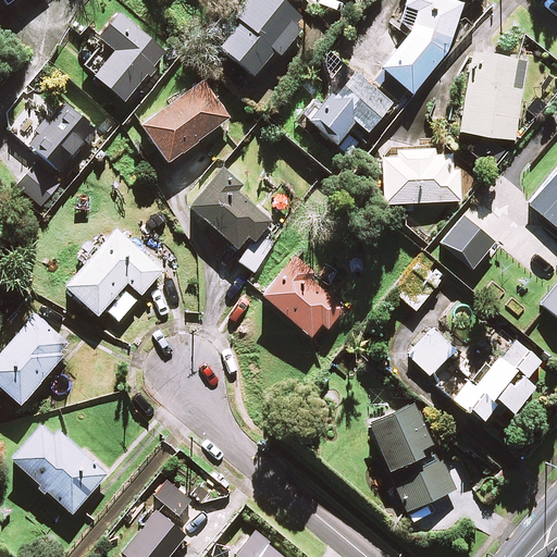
[(232,51),(227,56),(250,76),(272,50),(277,54),(300,29),(293,23),(299,16),(280,0),(244,0),(232,14),(238,20),(220,41),(232,51)]
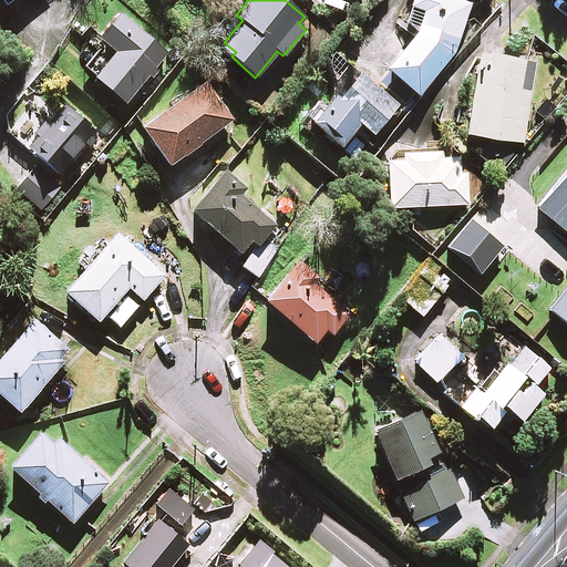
[(462,0),(410,0),(403,23),(419,28),(384,66),(389,71),(379,82),(406,105),(416,94),(455,49),(471,2),(462,0)]
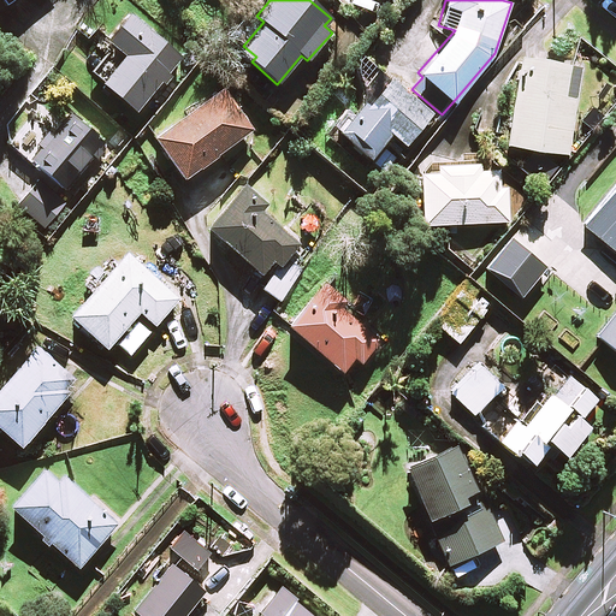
[(181,58),(130,13),(107,41),(125,57),(101,83),(134,112),(181,58)]
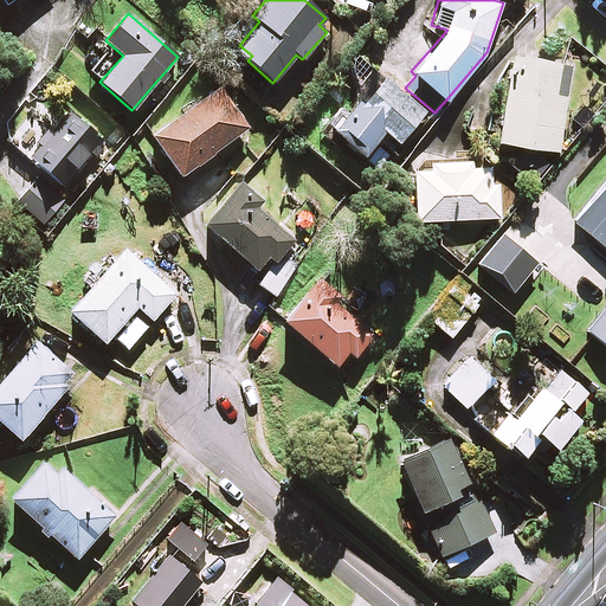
[(343,69),(365,88),(329,127),(363,158),(385,133),(399,146),(418,124),(427,114),(358,52),(343,69)]
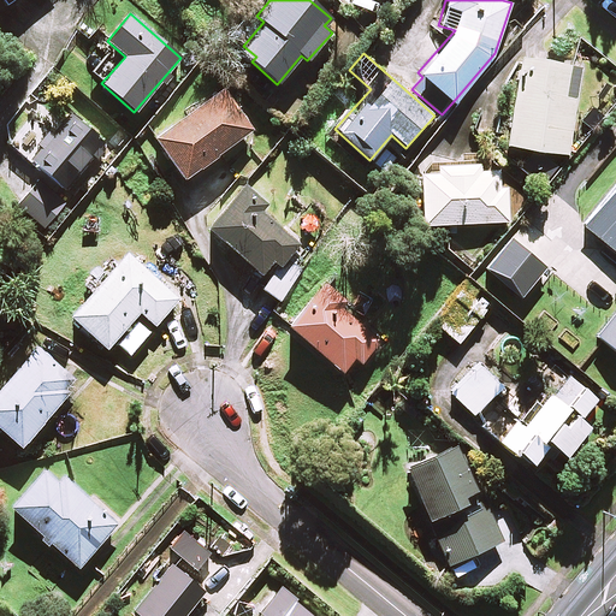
[(579,71),(519,60),(504,148),(564,159),(579,71)]
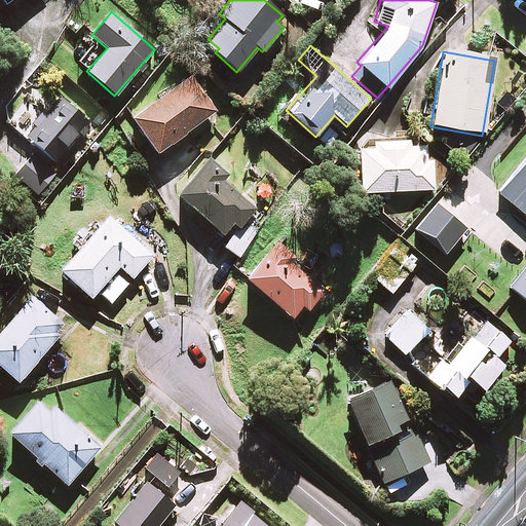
[(135,138),(142,133),(156,153),(214,111),(188,76),(130,117),(134,122),(126,127),(135,138)]
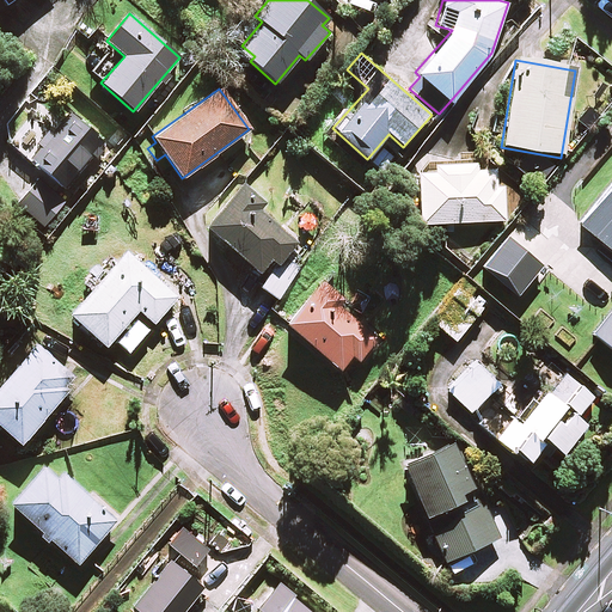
[(66,110),(25,157),(42,171),(14,203),(46,228),(112,150),(66,110)]
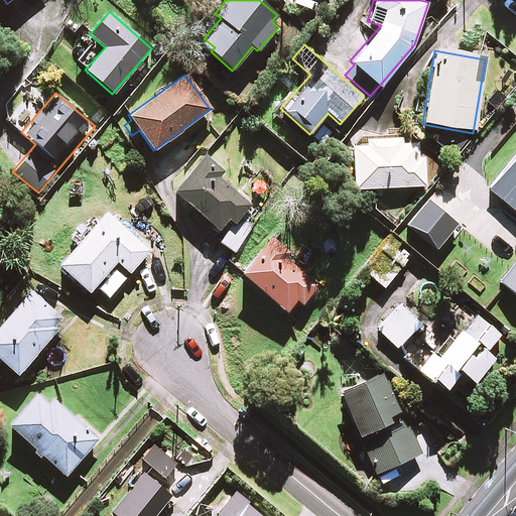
[(402,138),(365,139),(365,145),(351,145),(352,188),(425,185),(424,156),(418,156),(418,143),(403,144),(402,138)]
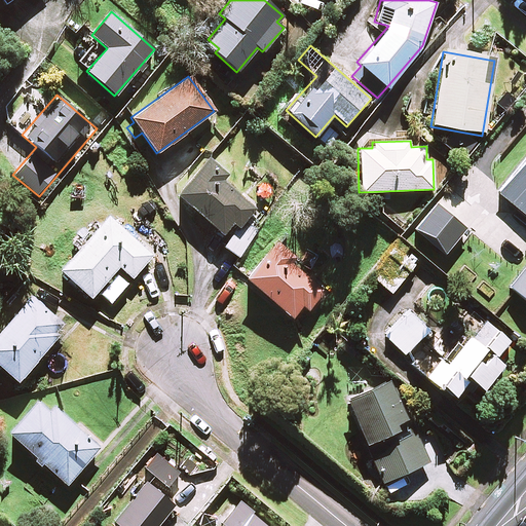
[(525,158),(498,193),(525,216),(525,158)]
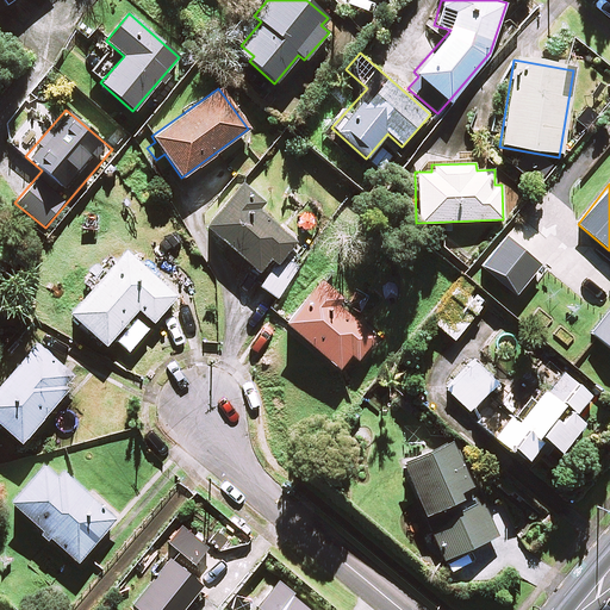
[(297,243),(238,187),(204,223),(256,273),(271,259),(277,265),(297,243)]
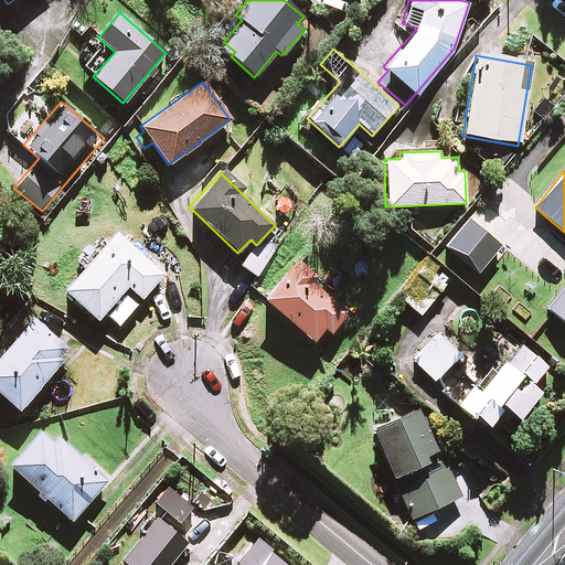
[(499,246),(468,220),(445,246),(476,273),(499,246)]
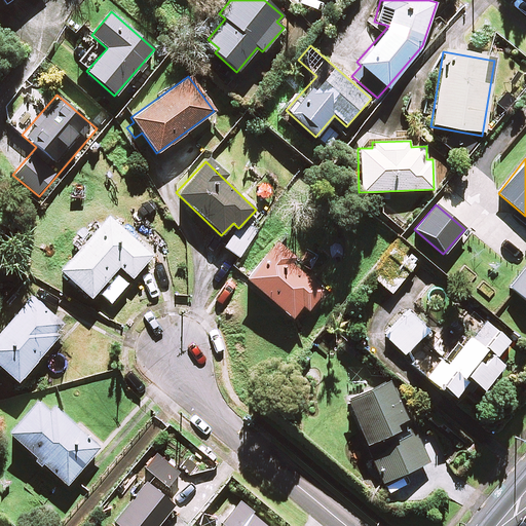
[(151,256),(108,217),(60,270),(90,297),(118,266),(132,277),(151,256)]
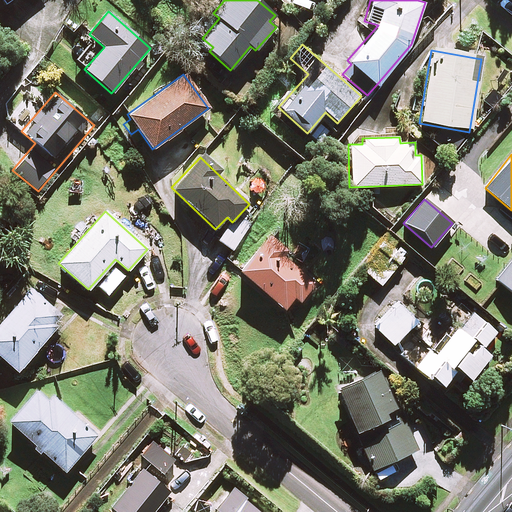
[(285,249),(268,235),(238,270),(282,309),(293,296),(299,302),(316,283),(282,253),(285,249)]
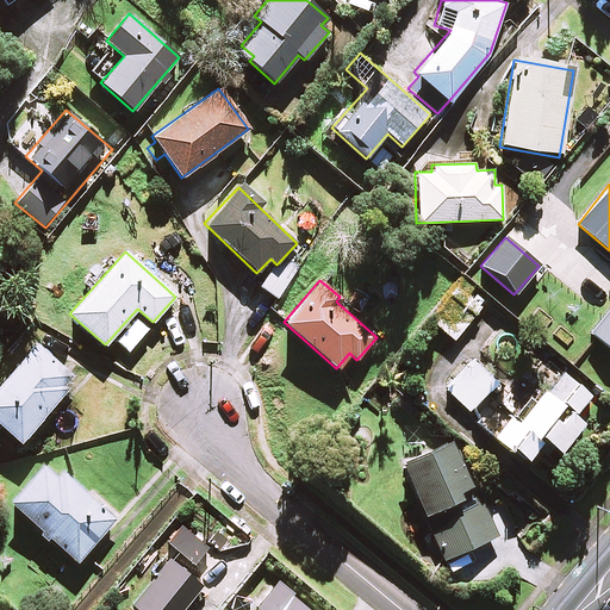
[(480,307),(456,287),(429,319),(454,340),(480,307)]
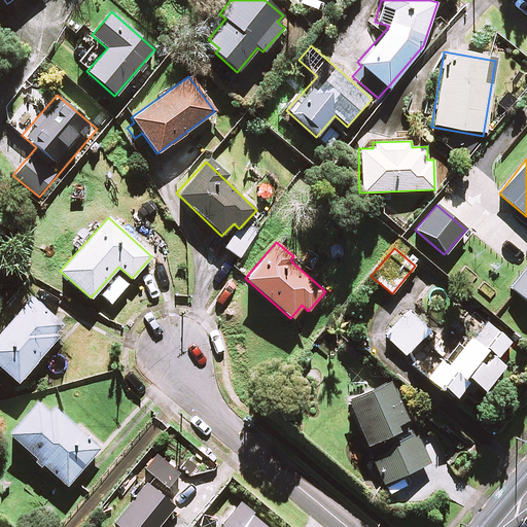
[(526,267),(511,288),(526,301),(526,267)]
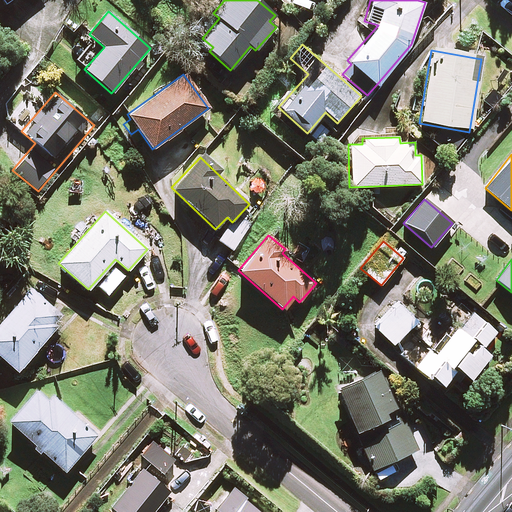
[(56,322),(62,316),(31,288),(0,322),(0,355),(17,371),(59,325),(56,322)]
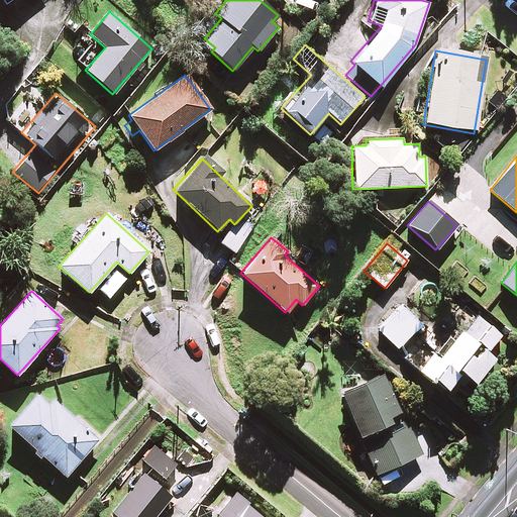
[(420,324),(400,307),(379,331),(399,348),(420,324)]
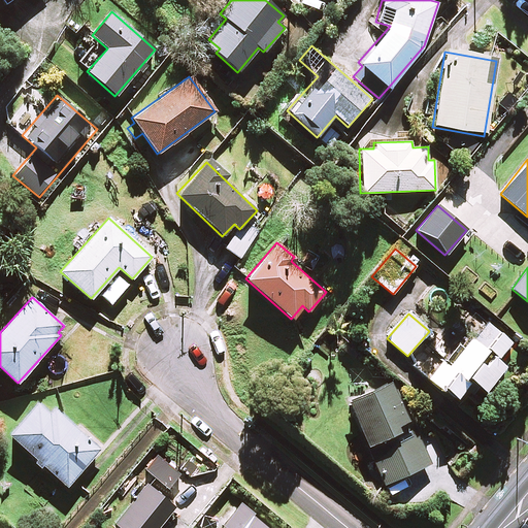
[(488,321),(472,337),(448,365),(439,358),(424,374),(441,390),(443,387),(455,397),(470,380),(484,391),(505,366),(498,360),(513,343),(488,321)]
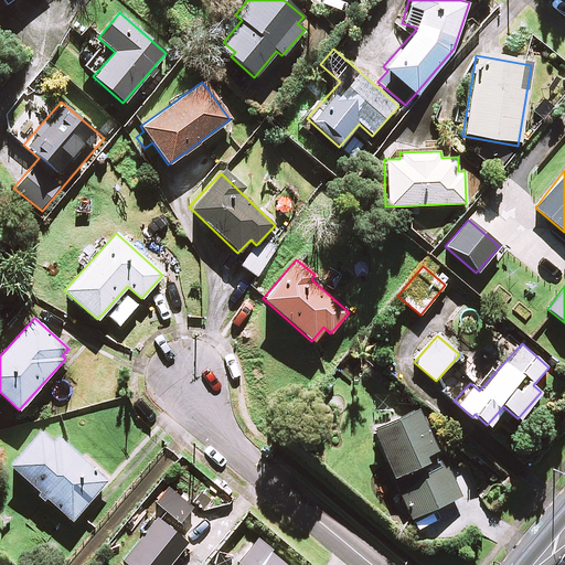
[(469,476),(430,392),(375,418),(414,501),(469,476)]
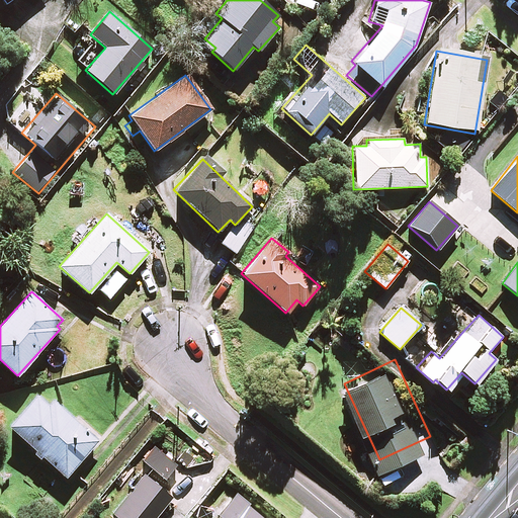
[(38,458),(40,455),(64,477),(97,441),(53,401),(48,406),(36,396),(9,425),(33,448),(30,451),(38,458)]
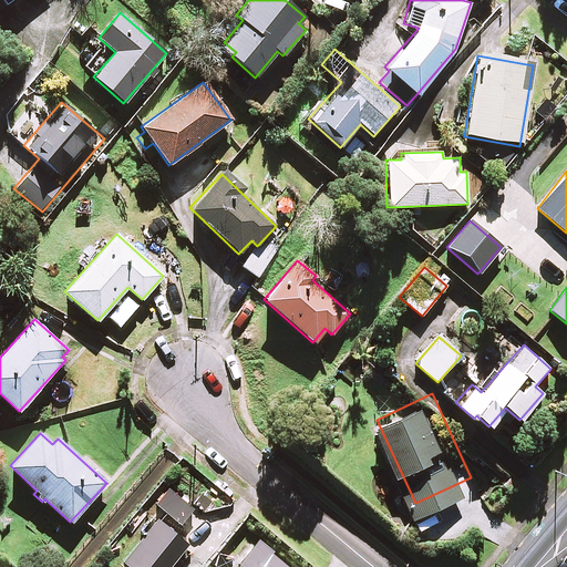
[(172,566),(191,546),(157,518),(119,565),(120,566),(172,566)]
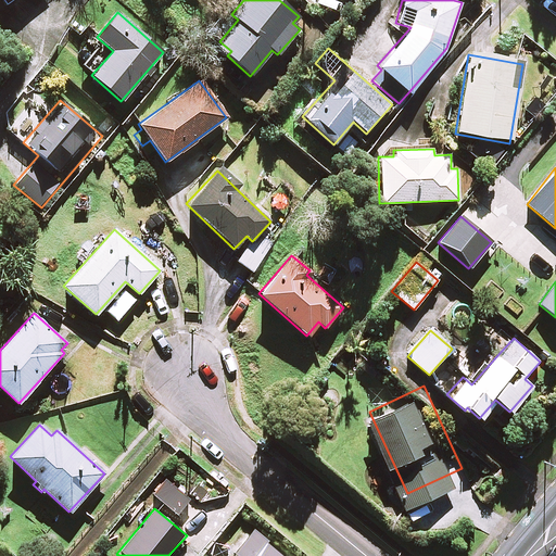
[(282,555),(254,530),(232,554),(235,555),(282,555)]
